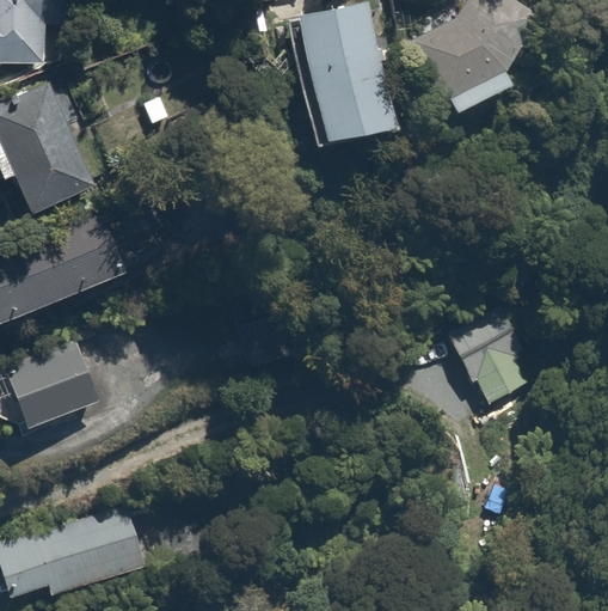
[(0,0),(0,66),(47,69),(51,0),(0,0)]
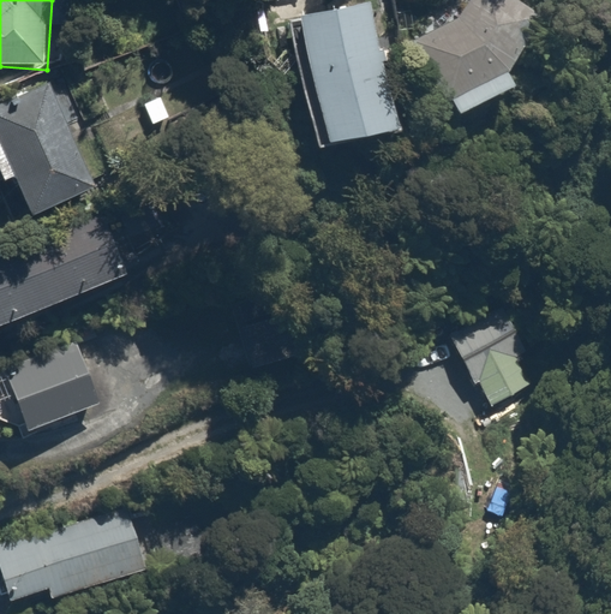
[(468,0),(450,31),(418,43),(444,115),(507,91),(501,76),(538,11),(517,0),(468,0)]
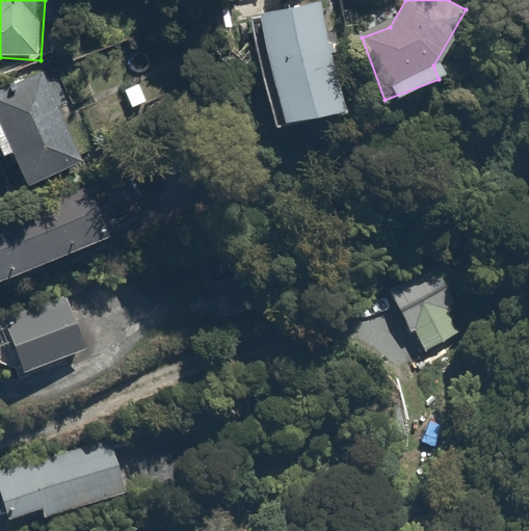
[(320,1),(249,17),(273,126),(344,110),(320,1)]
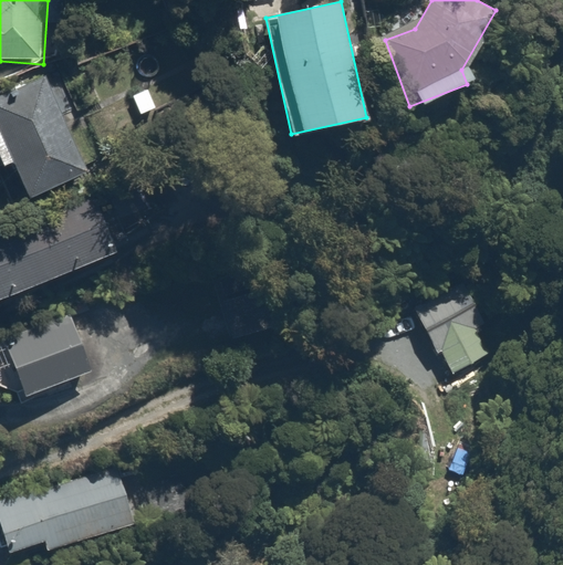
[(0,170),(9,167),(22,198),(106,164),(84,110),(73,114),(55,73),(0,95),(0,170)]
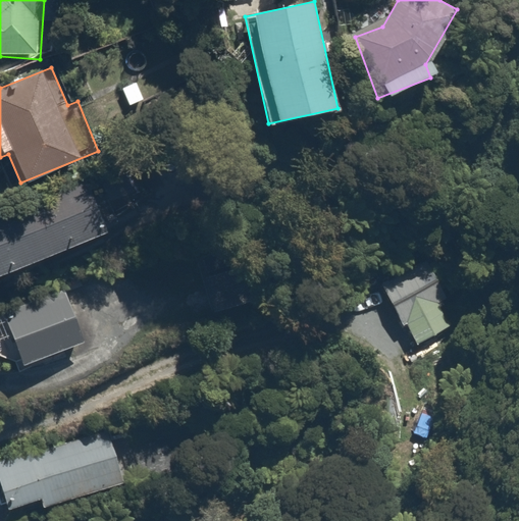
[(159,69),(119,85),(128,108),(168,94),(159,69)]
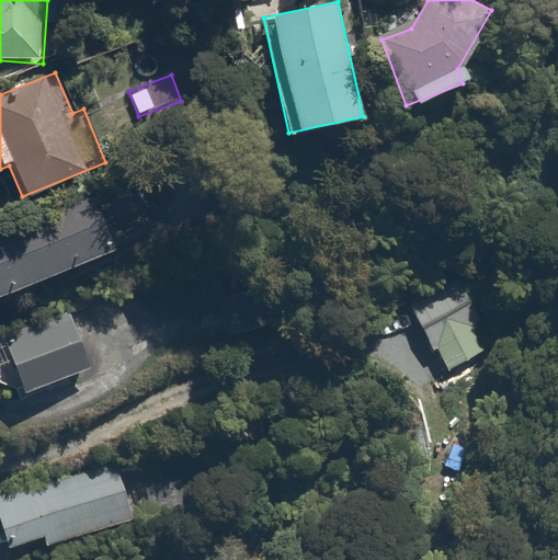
[(97,197),(0,228),(0,292),(115,254),(97,197)]
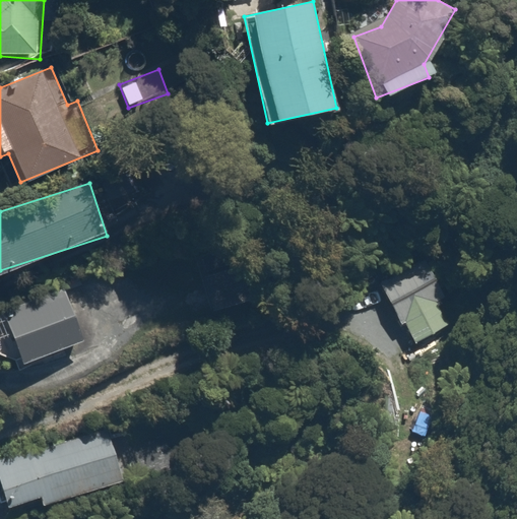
[(410,322),(421,341),(468,317),(434,254),(382,281),(405,324),(410,322)]
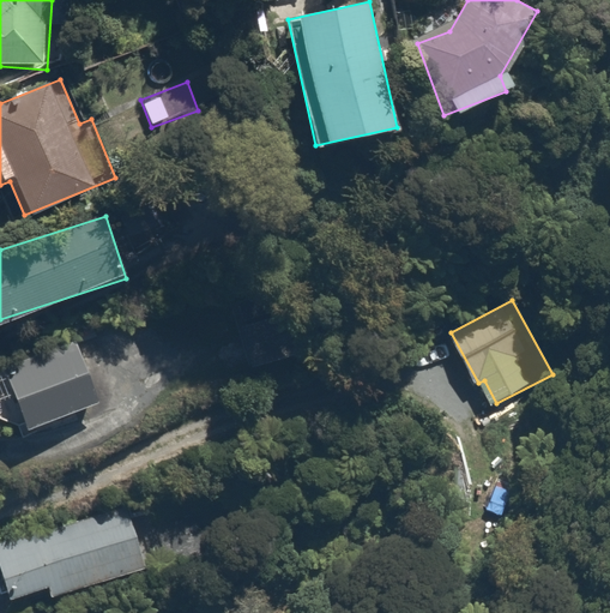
[(78,347),(2,370),(19,425),(95,402),(78,347)]
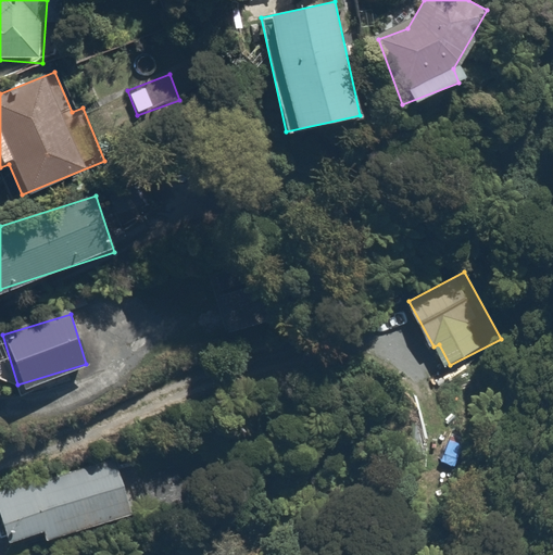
[(115,455),(0,484),(0,515),(7,539),(128,507),(115,455)]
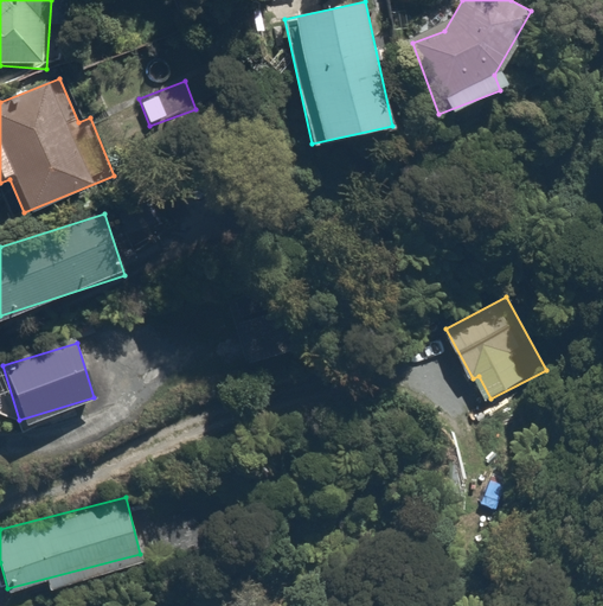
All buildings are outlined.
